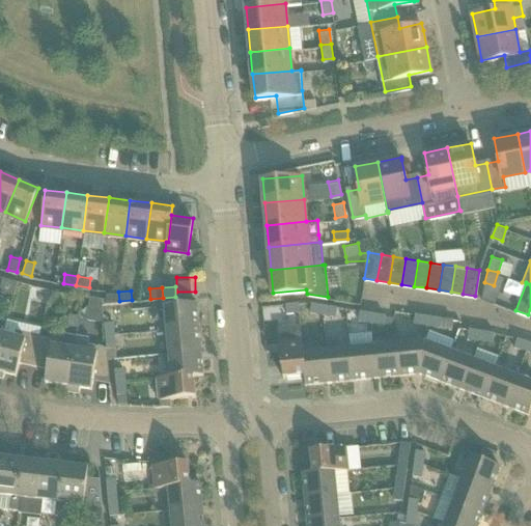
[(119,301),(118,292),(105,293),(106,297),(106,302),(119,301)]
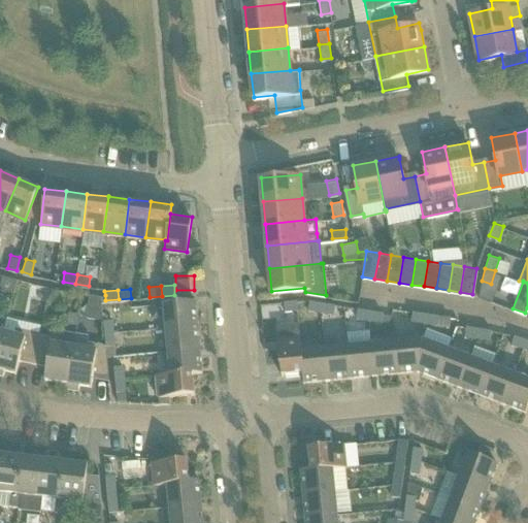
[(90,293),(89,301),(102,303),(101,300),(105,300),(105,295),(90,293)]
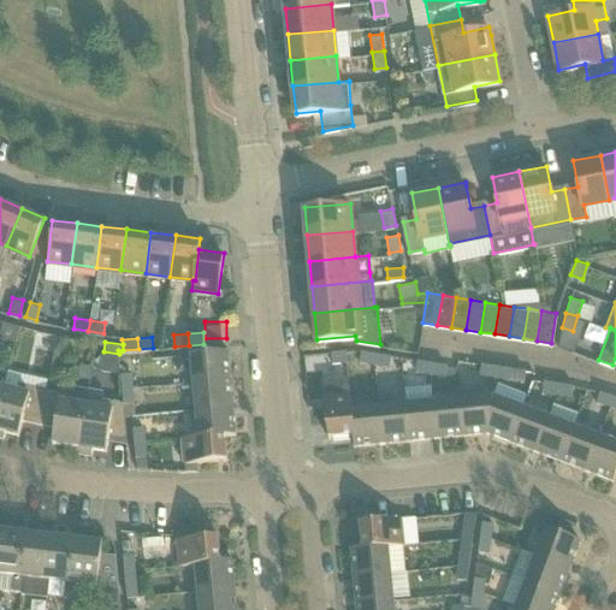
[(190,351),(194,380),(230,377),(227,348),(190,351)]
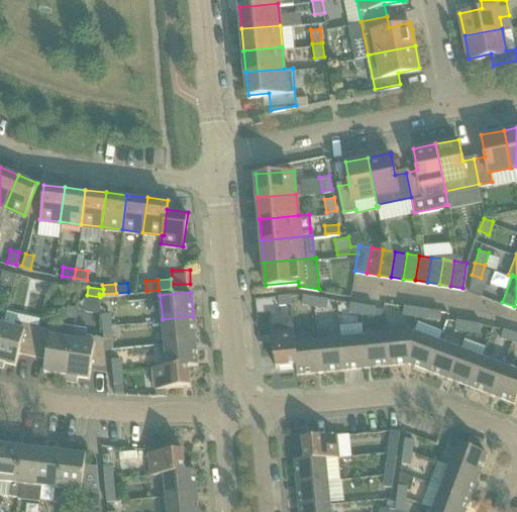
[(292,301),(291,293),(278,294),(279,303),(292,301)]
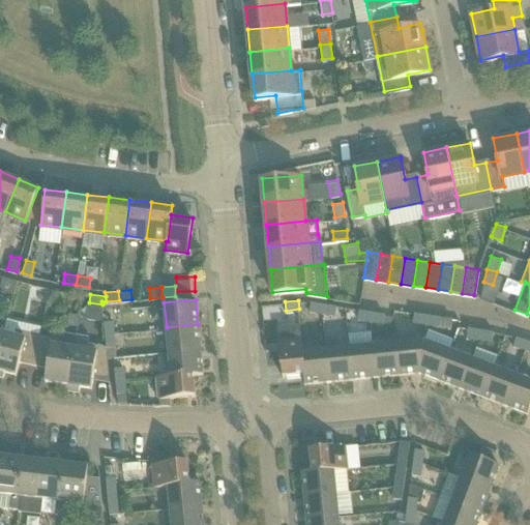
[(322,312),(324,302),(311,300),(310,310),(322,312)]
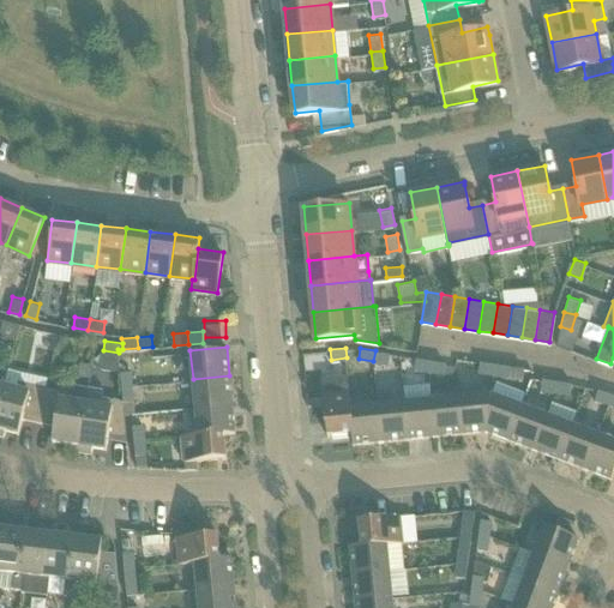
[(390,353),(375,350),(373,361),(389,363),(390,353)]
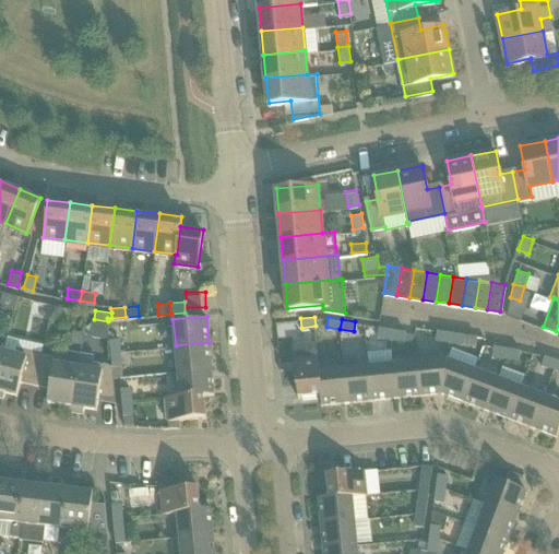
[(391,337),(392,328),(379,326),(378,334),(391,337)]
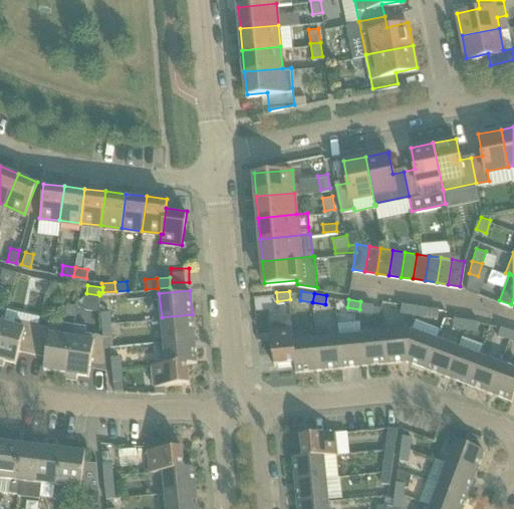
[(373,303),(360,301),(359,309),(371,311),(373,303)]
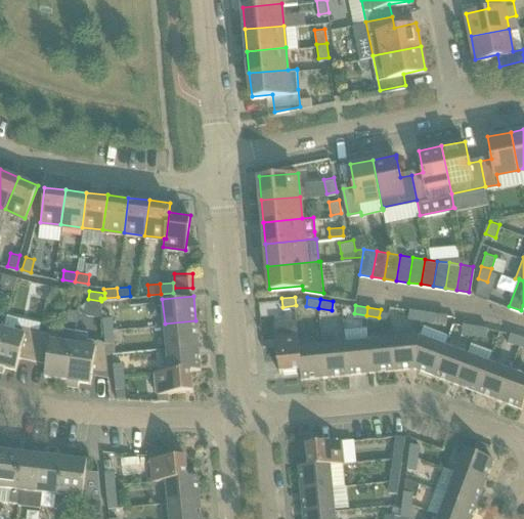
[(422,318),(423,309),(409,307),(408,316),(422,318)]
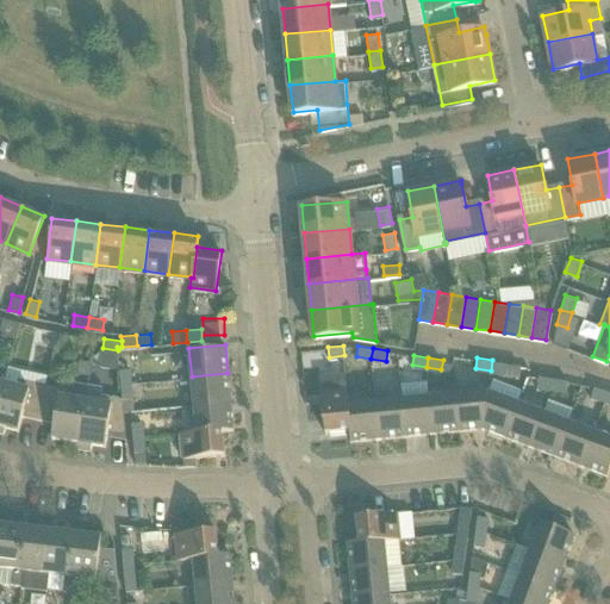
[(521,365),(492,360),(491,371),(520,375),(521,365)]
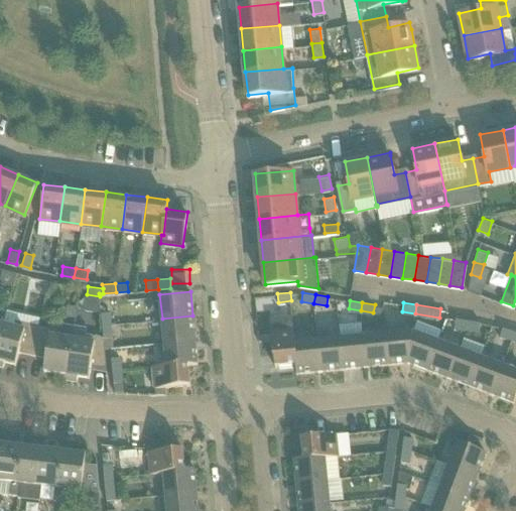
[(101,310),(102,324),(111,323),(110,310),(101,310)]
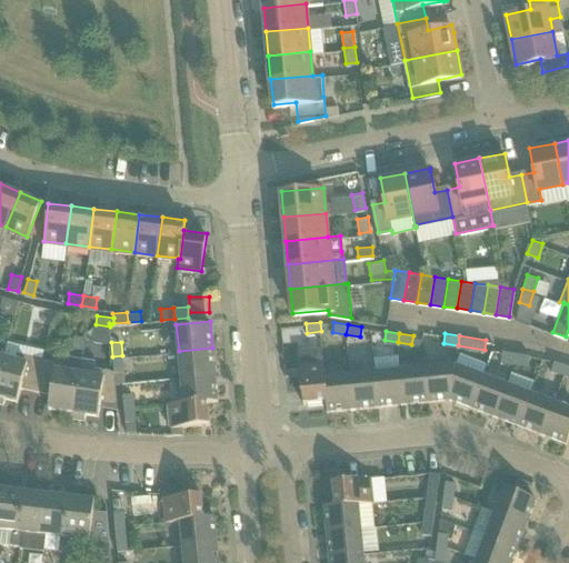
[(215,372),(212,348),(179,351),(181,375),(215,372)]
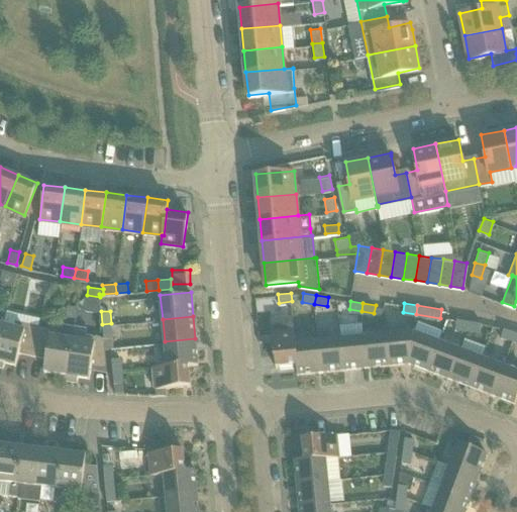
[(468,328),(470,319),(456,317),(455,326),(468,328)]
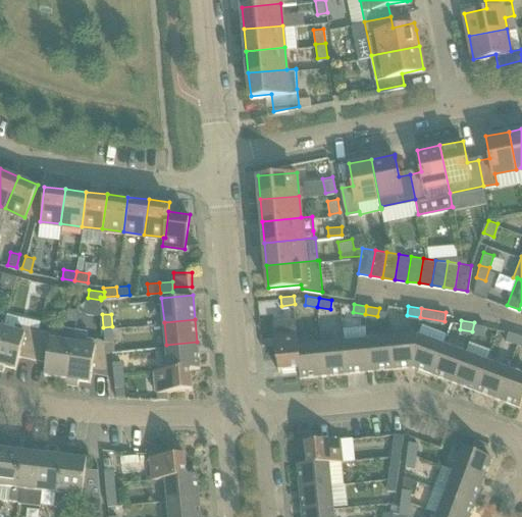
[(33,357),(39,327),(15,322),(14,328),(3,325),(0,334),(0,367),(3,368),(4,363),(15,366),(19,354),(33,357)]
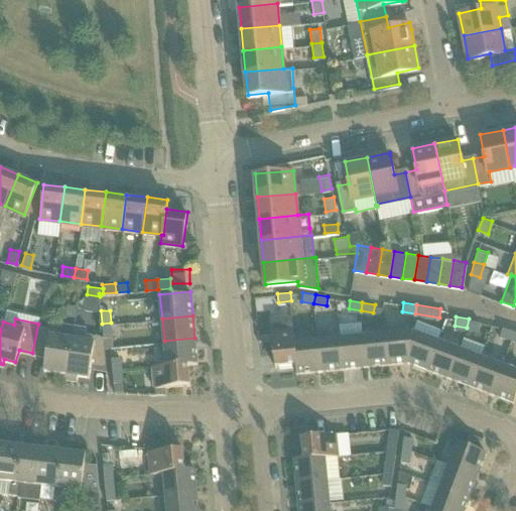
[(481,321),(469,318),(467,328),(480,330),(481,321)]
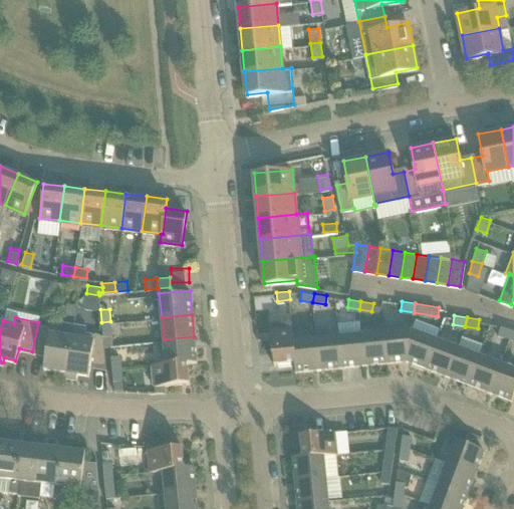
[(54,373),(65,375),(73,322),(62,320),(61,327),(38,322),(32,351),(45,354),(43,366),(55,368),(54,373)]
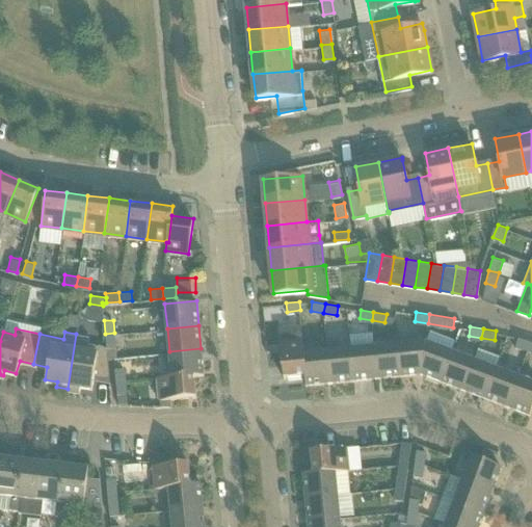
[(114,333),(105,334),(106,345),(106,347),(115,346),(114,333)]
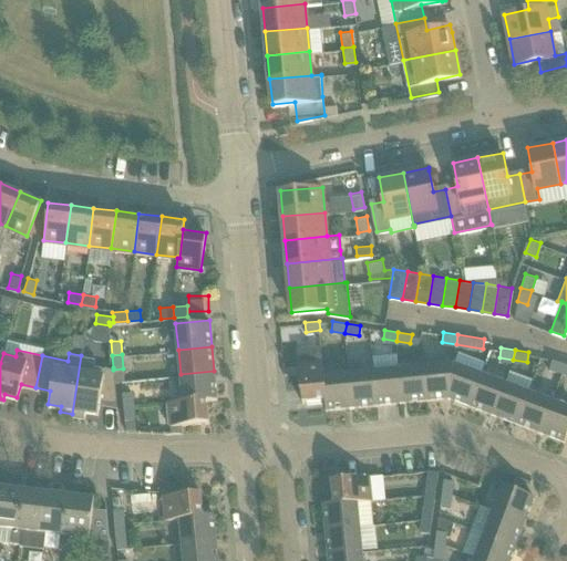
[(114,380),(113,367),(93,364),(94,357),(81,355),(72,414),(84,416),(85,411),(98,413),(100,398),(116,402),(114,380)]
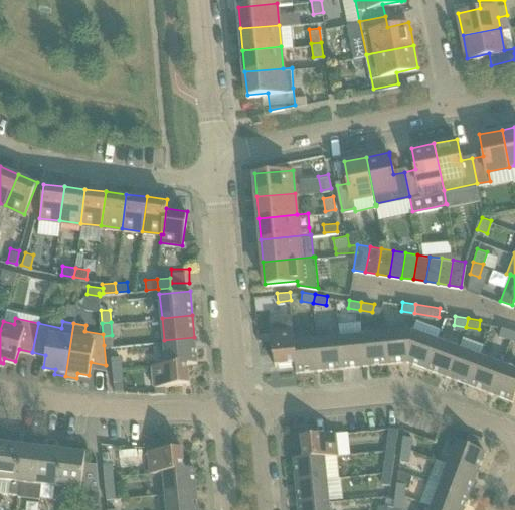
[(511,338),(514,329),(502,325),(499,334),(511,338)]
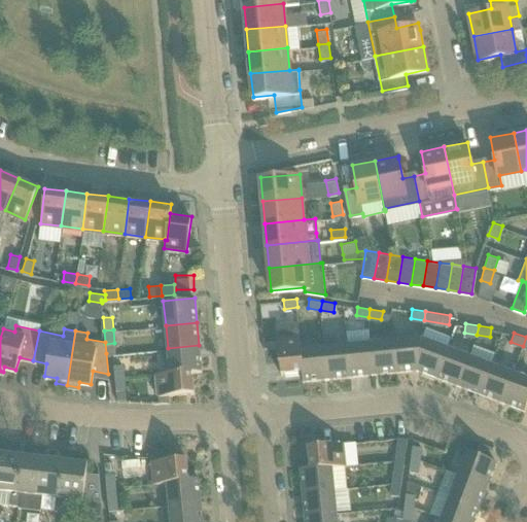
[(301,346),(300,335),(277,337),(280,372),(302,370),(303,380),(304,379),(301,346)]
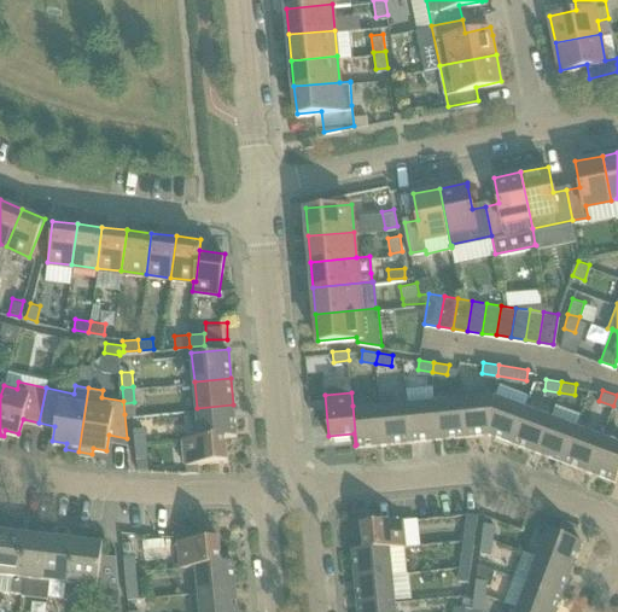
[(489,432),(494,394),(459,397),(462,435),(489,432)]
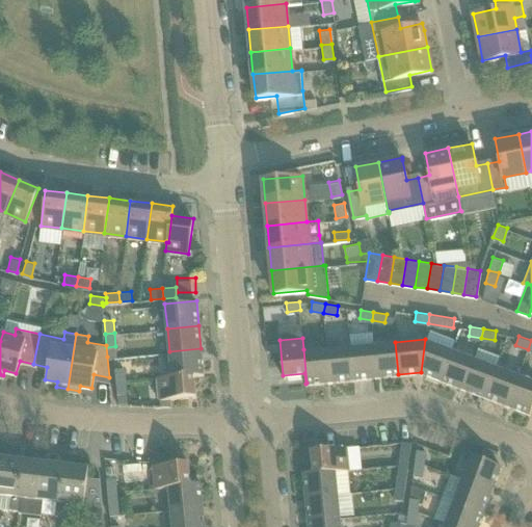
[(443,380),(454,350),(425,339),(421,372),(443,380)]
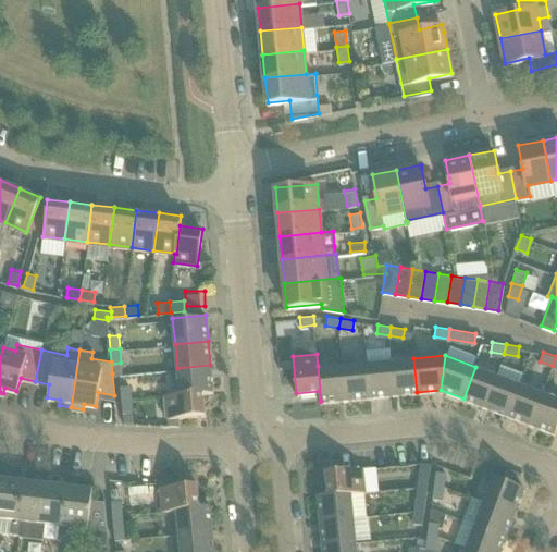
[(417,392),(413,358),(390,360),(393,394),(417,392)]
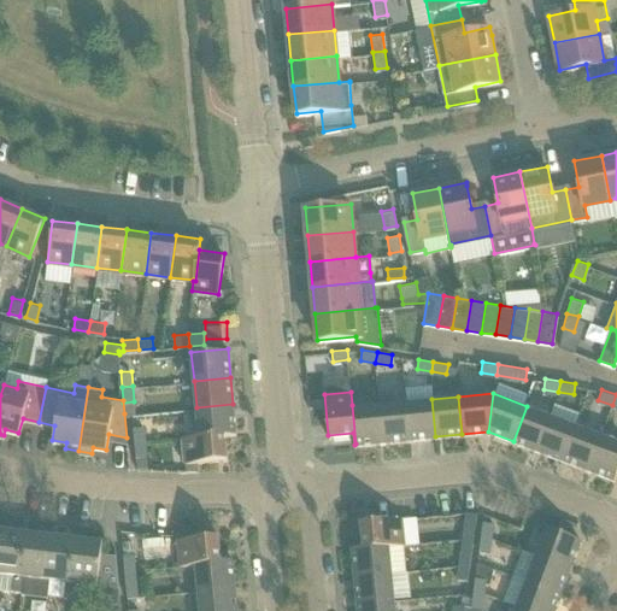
[(435,436),(432,399),(405,403),(409,439),(435,436)]
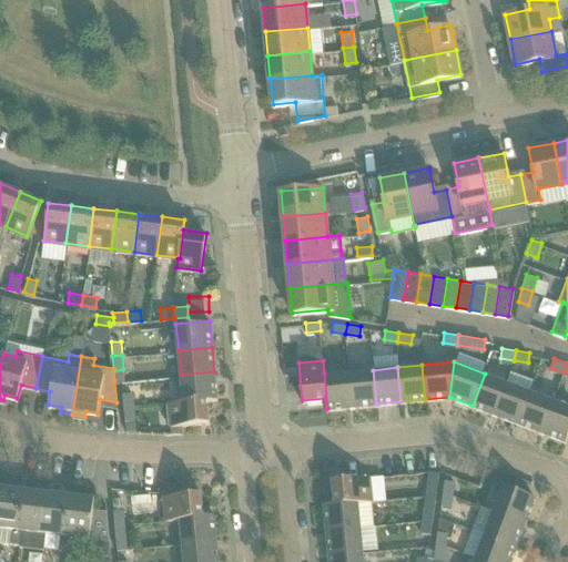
[(376,404),(373,370),(348,373),(352,406),(376,404)]
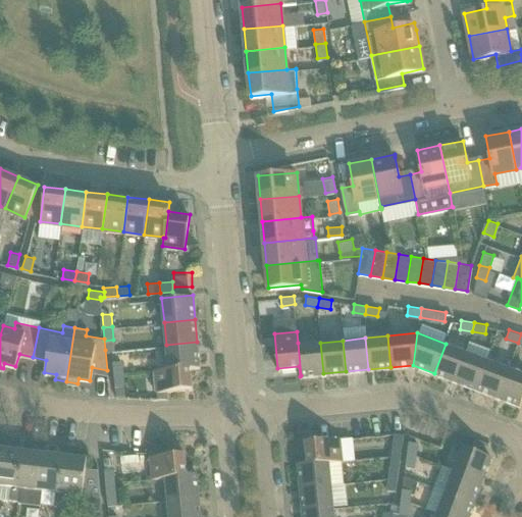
[(199,366),(197,342),(166,345),(168,367),(168,369),(190,367),(199,366)]
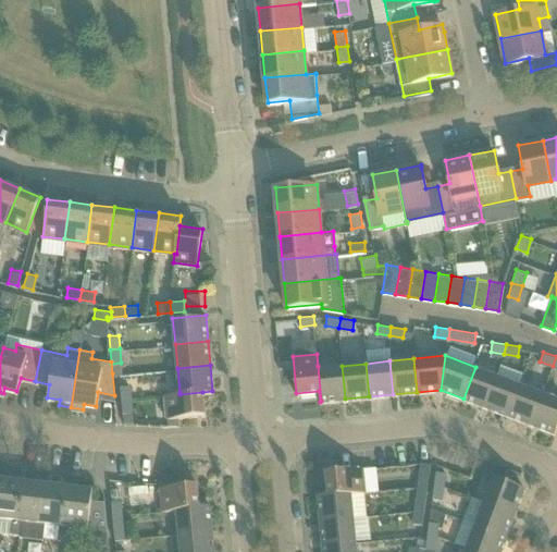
[(345,399),(342,366),(319,368),(318,366),(321,401),(345,399)]
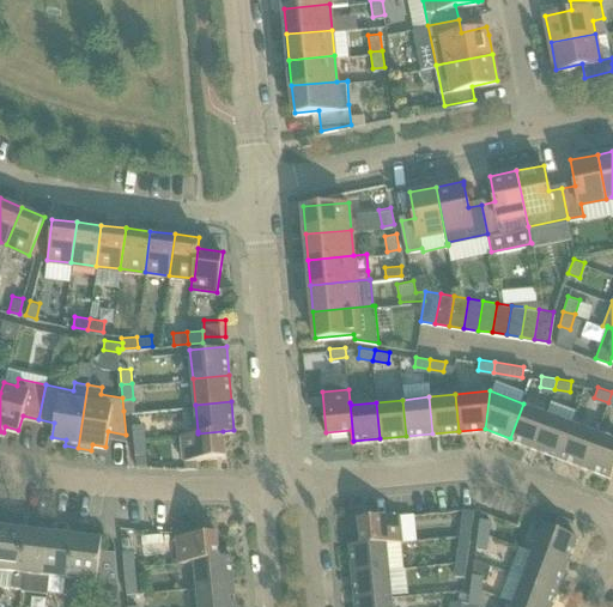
[(535,448),(548,413),(523,404),(510,438),(535,448)]
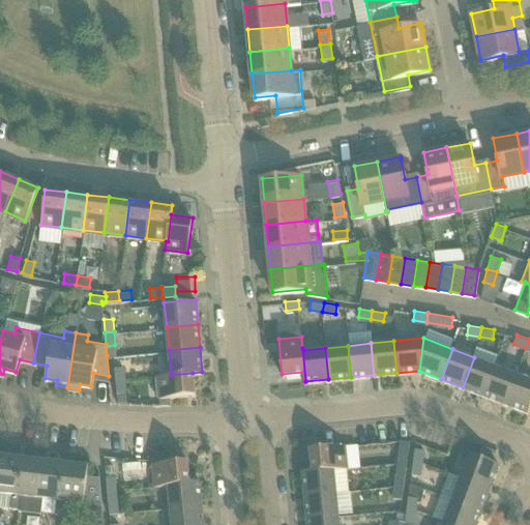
[(484,395),(496,366),(474,357),(463,387),(484,395)]
